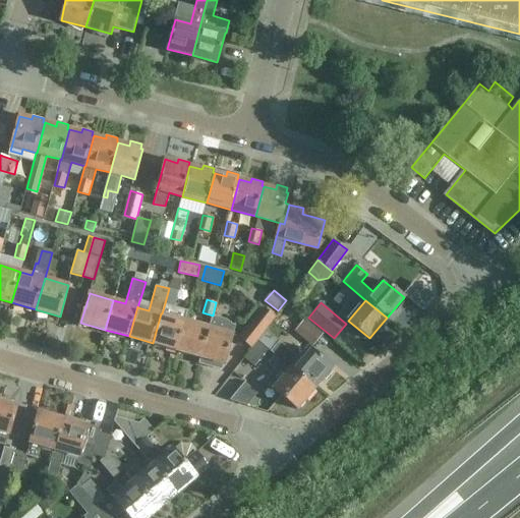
[(177,350),(185,321),(188,309),(165,303),(162,313),(161,313),(153,343),(177,350)]
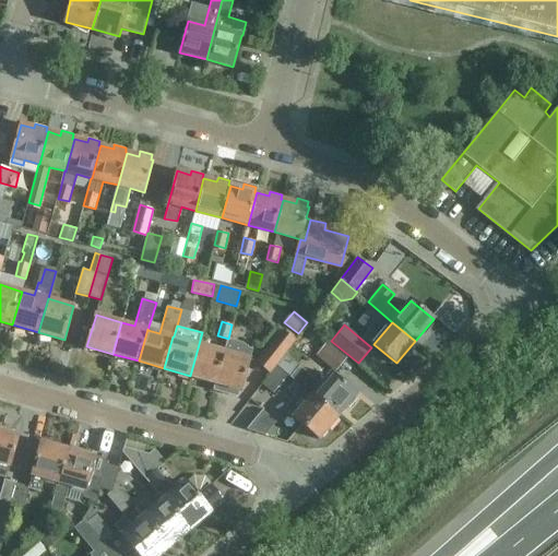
[(272,371),(276,365),(285,354),(297,340),(286,331),(274,345),(261,363),(272,371)]
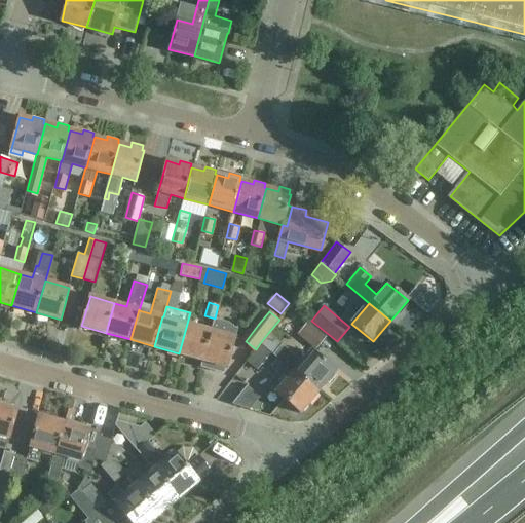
[(316,348),(327,336),(308,321),(298,334),(316,348)]
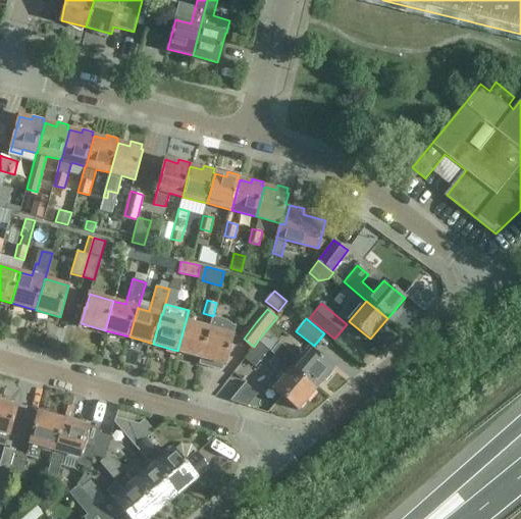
[(201,358),(210,328),(186,321),(177,351),(201,358)]
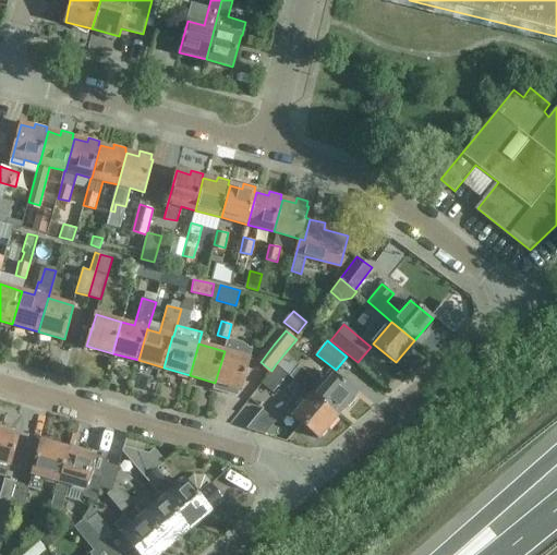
[(241,389),(250,358),(253,348),(241,345),(239,354),(225,351),(215,383),(214,388),(228,393),(230,386),(241,389)]
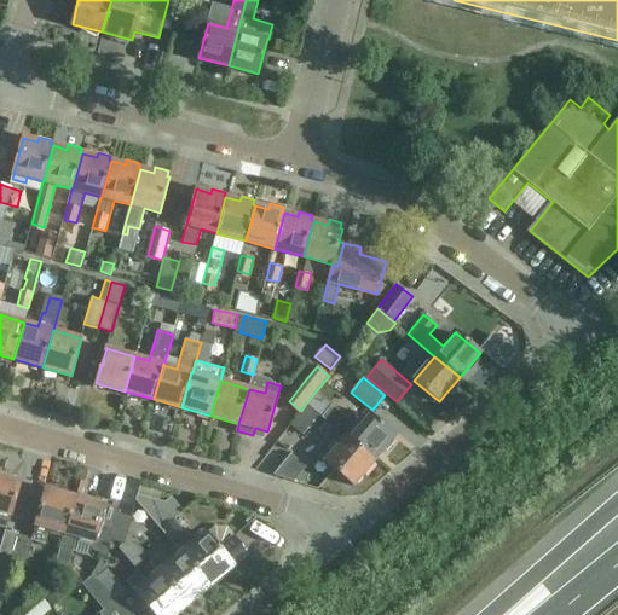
[(319,415),(306,404),(301,411),(290,424),(304,434),(313,422),(319,415)]
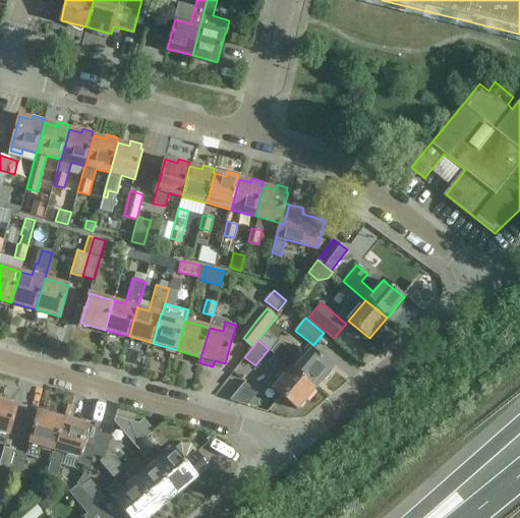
[(309,348),(300,358),(280,341),(271,350),(276,354),(314,388),(324,378),(326,380),(333,370),(331,369),(332,367),(309,348)]
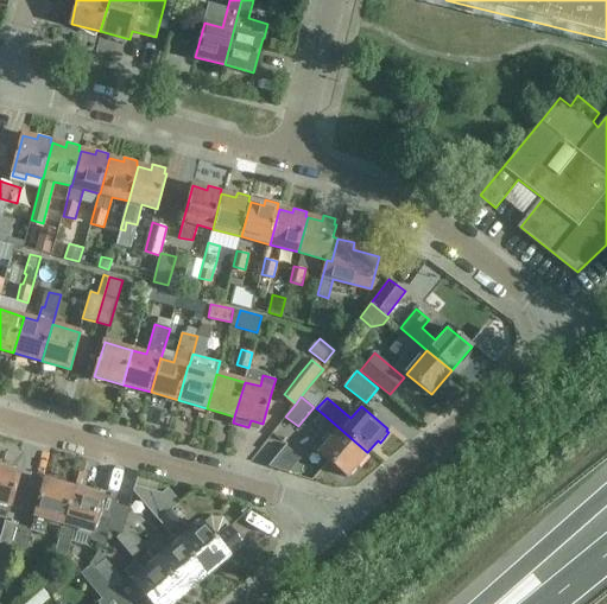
[(347,476),(367,452),(322,413),(315,423),(322,428),(309,444),(321,453),(347,476)]
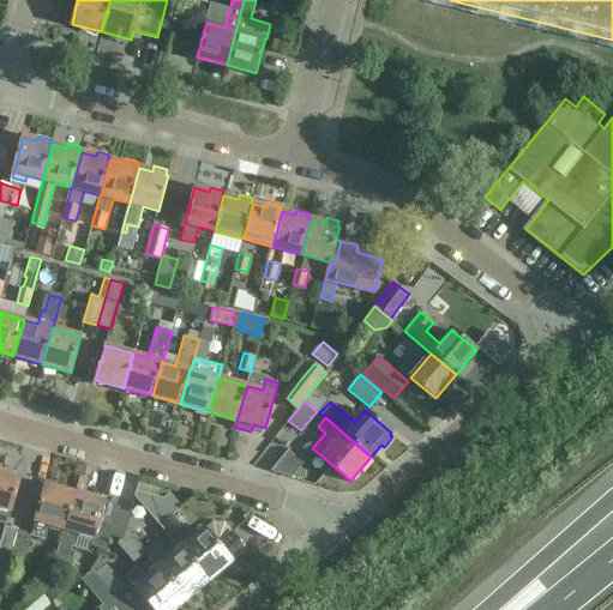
[(0,507),(11,511),(20,478),(0,471),(0,507)]
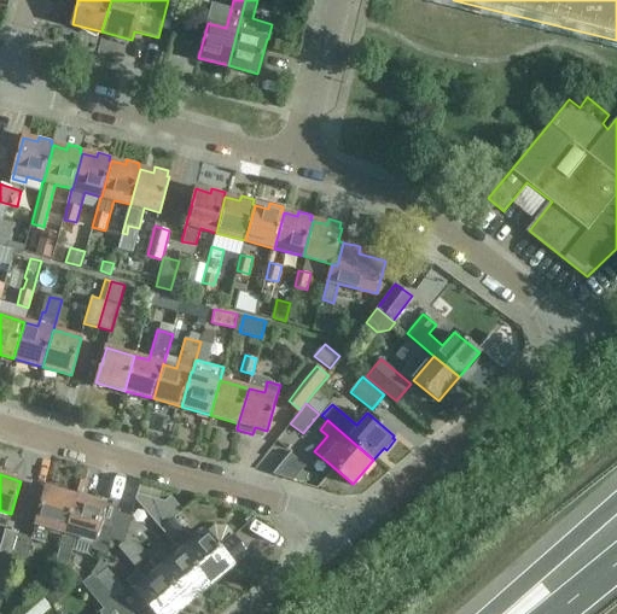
[(50,527),(65,532),(75,497),(46,489),(31,537),(31,538),(33,539),(46,543),(50,527)]
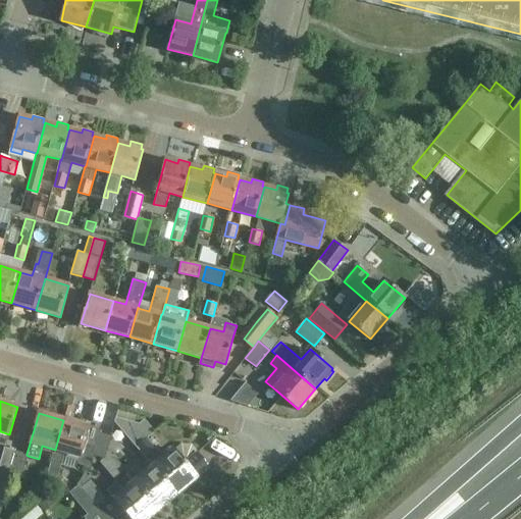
[(89,466),(93,455),(96,442),(86,438),(89,427),(63,420),(55,450),(80,457),(77,463),(89,466)]
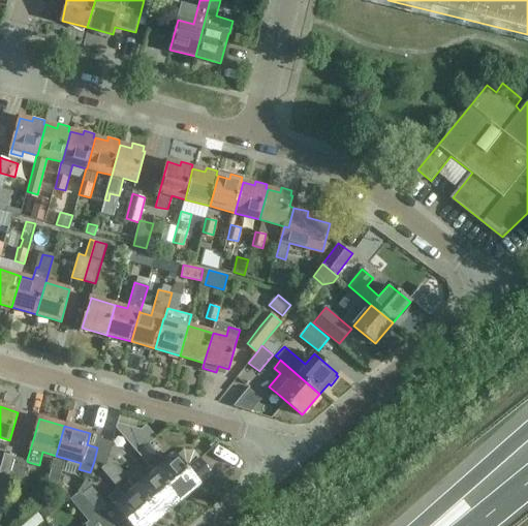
[(97,447),(94,461),(106,464),(113,441),(100,438),(97,447)]
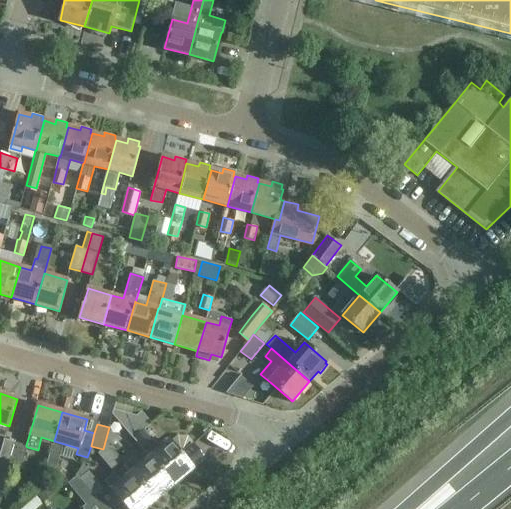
[(10,464),(16,442),(5,438),(0,453),(0,472),(7,475),(10,464)]
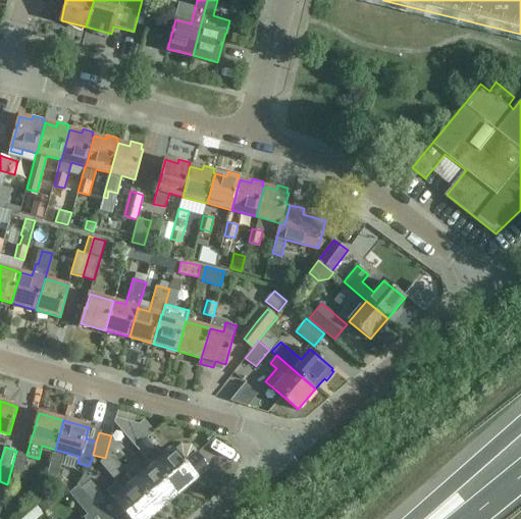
[(52,460),(62,464),(65,453),(55,450),(52,460)]
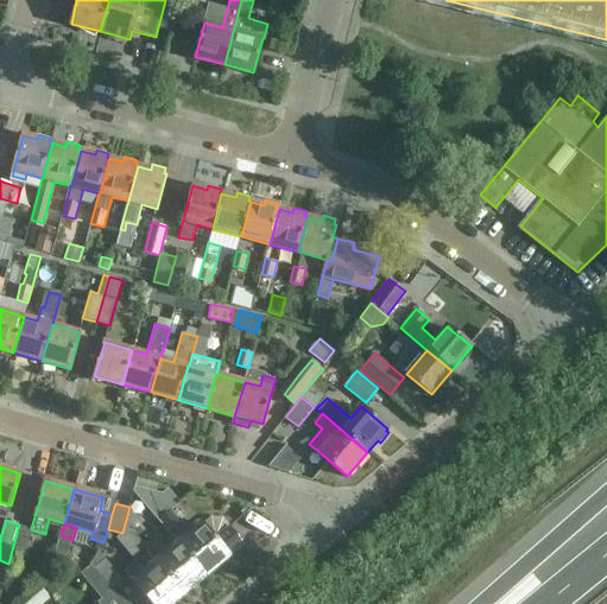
[(202,523),(178,542),(207,576),(229,555),(244,544),(229,527),(215,539),(202,523)]
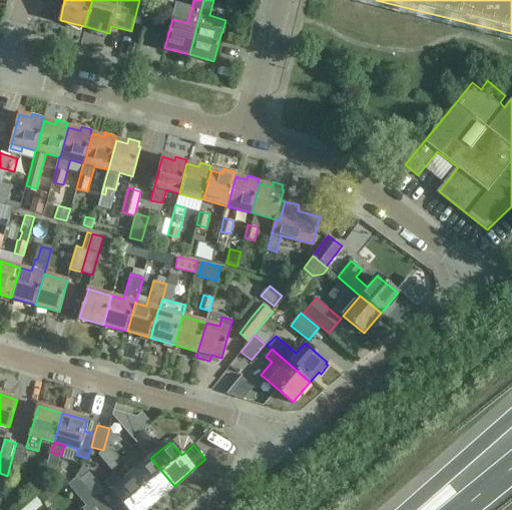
[(10,465),(21,468),(27,448),(26,447),(26,446),(16,443),(10,465)]
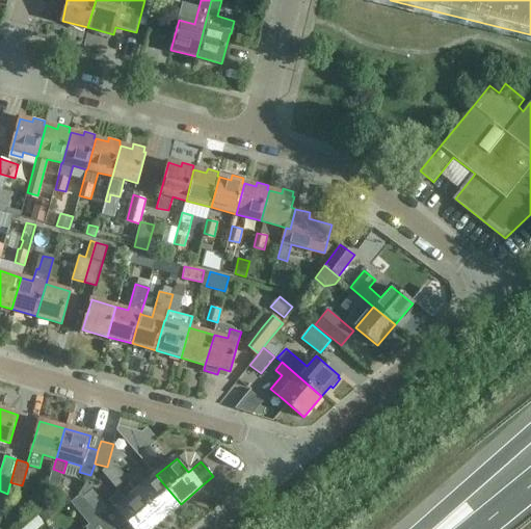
[(59,486),(63,473),(53,469),(49,482),(59,486)]
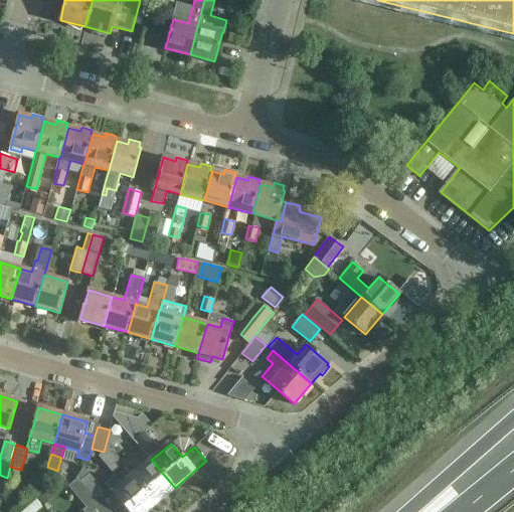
[(175,488),(151,460),(142,468),(135,459),(125,467),(132,476),(156,504),(175,488)]
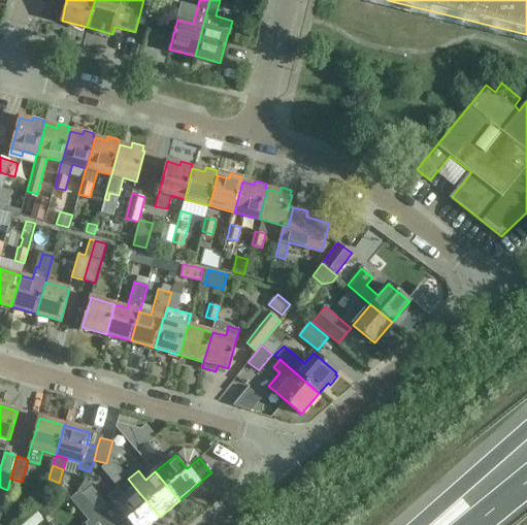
[(80,491),(98,512),(107,503),(87,478),(78,489),(80,491)]
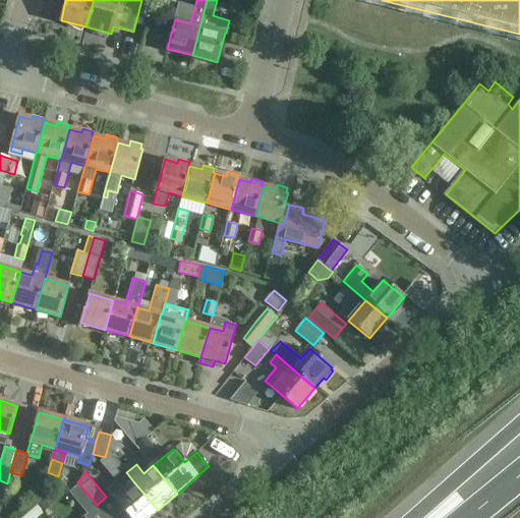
[(148,517),(158,510),(133,481),(123,490),(116,481),(107,490),(130,517),(148,517)]
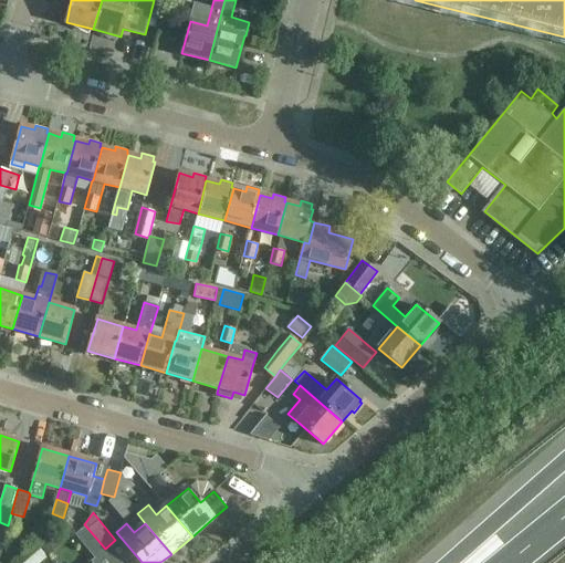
[(116,562),(105,549),(86,527),(76,534),(96,558),(91,562),(116,562)]
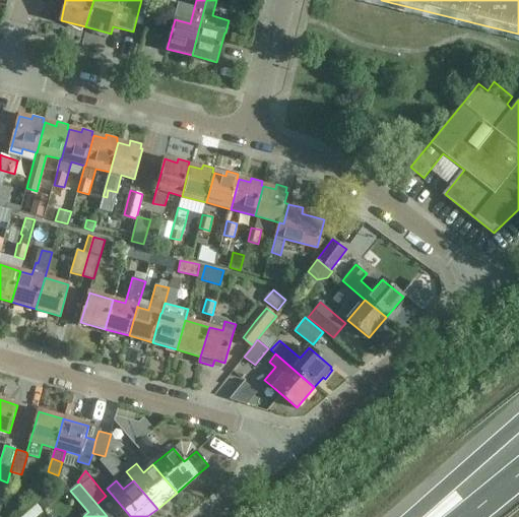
[(47,494),(38,504),(44,511),(54,501),(47,494)]
